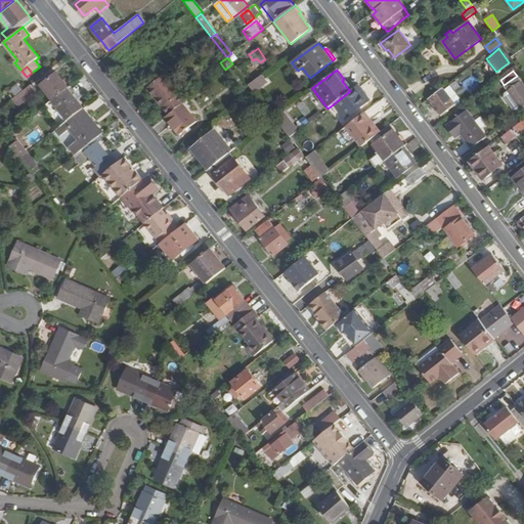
[(57,73),(41,86),(53,100),(69,88),(57,73)]
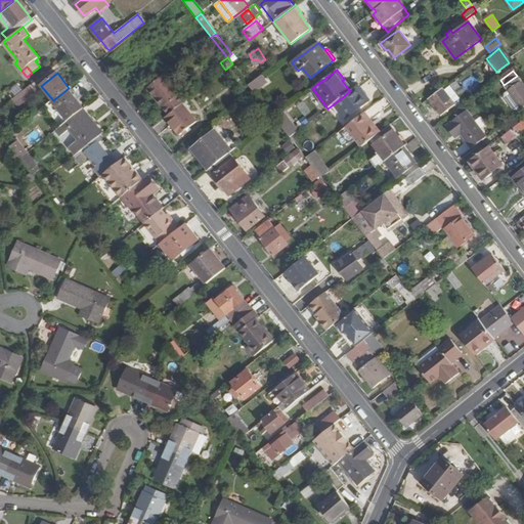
[(94,87),(85,75),(78,81),(87,93),(94,87)]
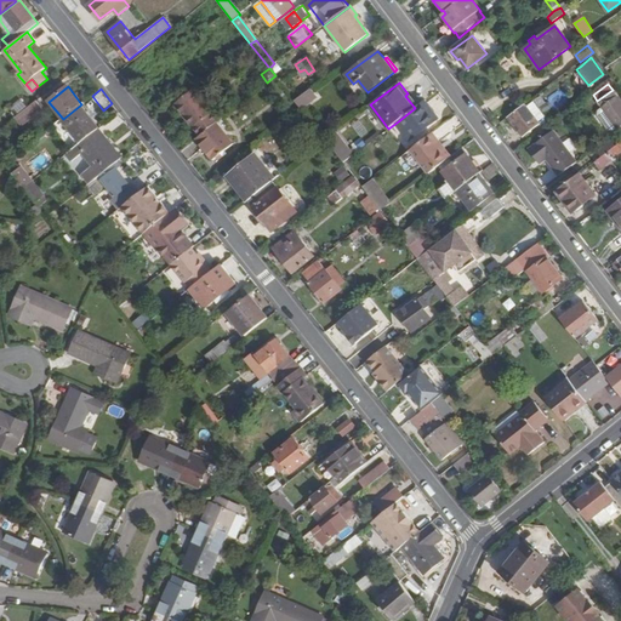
[(220,120),(194,90),(175,104),(200,136),(216,123),(220,120)]
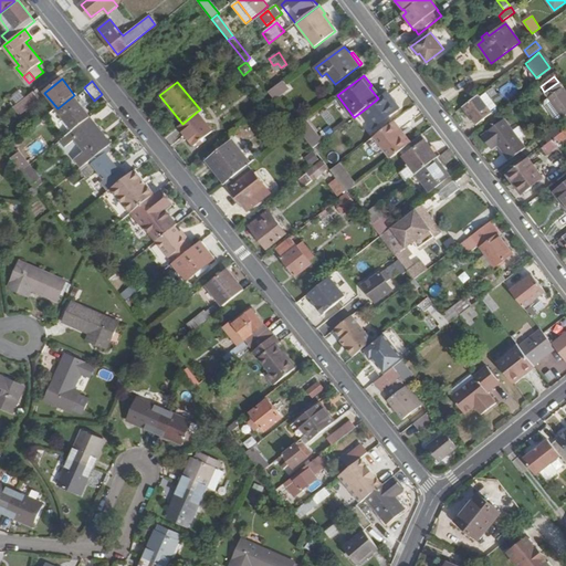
[(565,92),(558,82),(544,92),(548,98),(562,116),(563,117),(565,114),(565,92)]
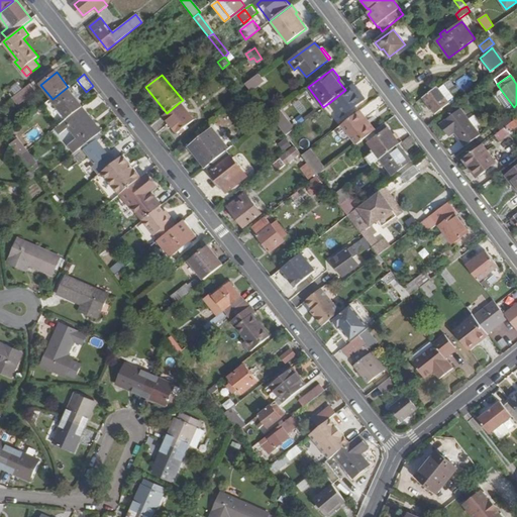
[(260,76),(246,86),(251,93),(265,83),(260,76)]
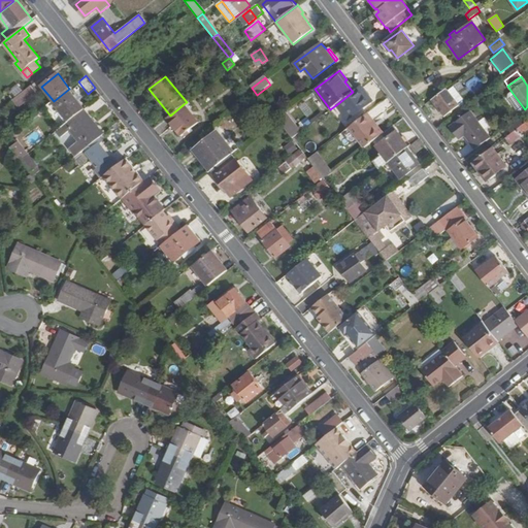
[(344,81),(353,92),(356,91),(347,79),(344,81)]
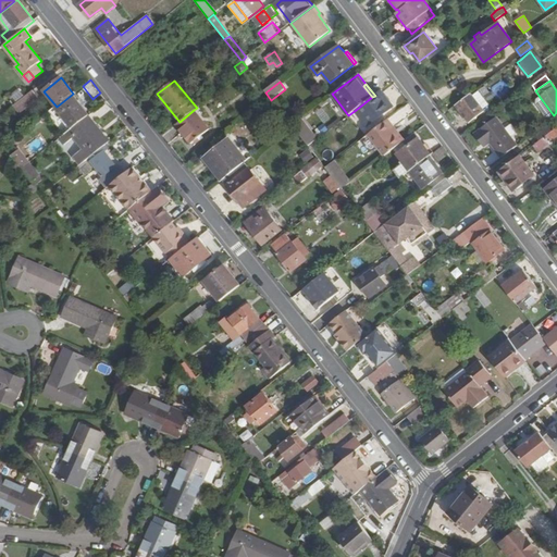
[(19,88),(12,95),(20,101),(25,94),(19,88)]
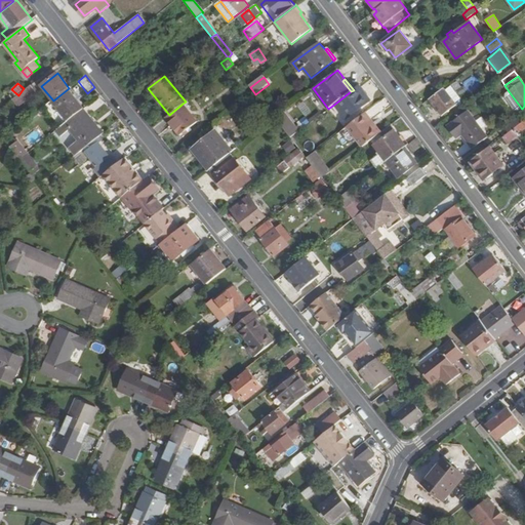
[(38,92),(32,85),(13,99),(18,108),(38,92)]
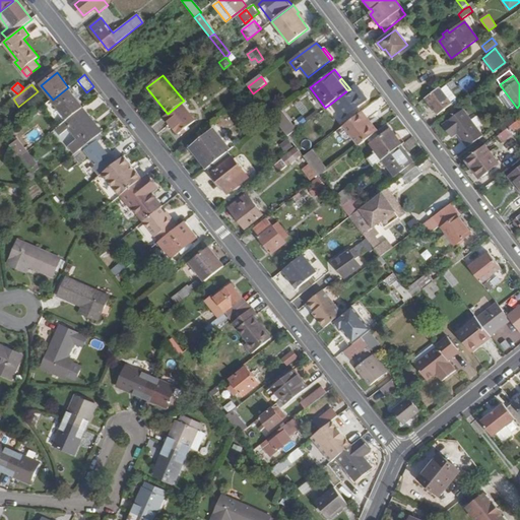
[(354,85),(366,101),(368,100),(356,84),(354,85)]
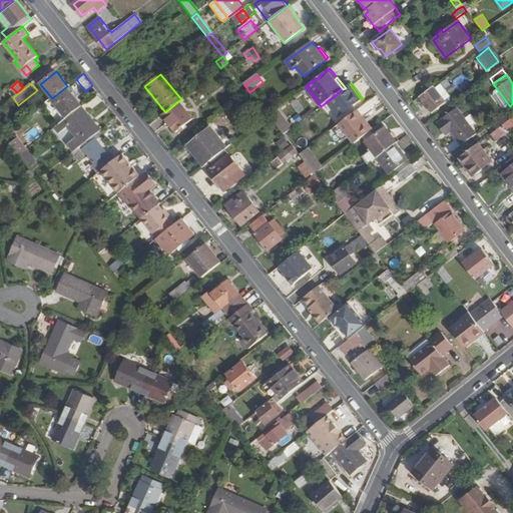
[(340,115),(361,99),(350,84),(346,88),(343,89),(328,101),(340,115)]
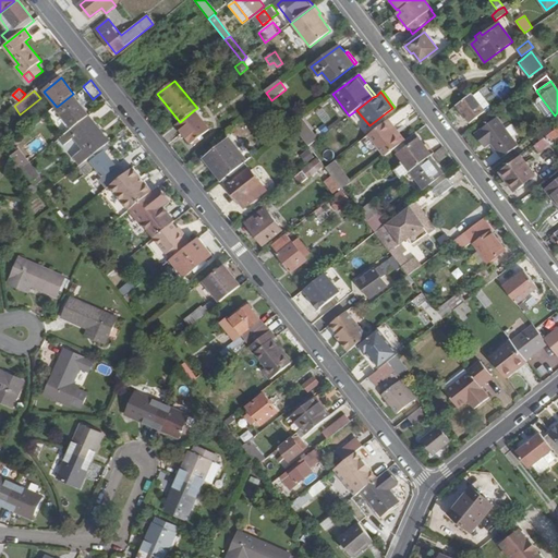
[(73,94),(57,107),(73,129),(89,116),(91,114),(73,94)]
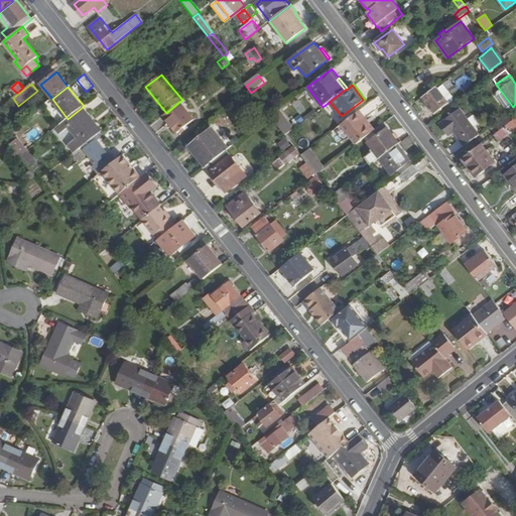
[(447,103),(435,87),(423,97),(435,113),(447,103)]
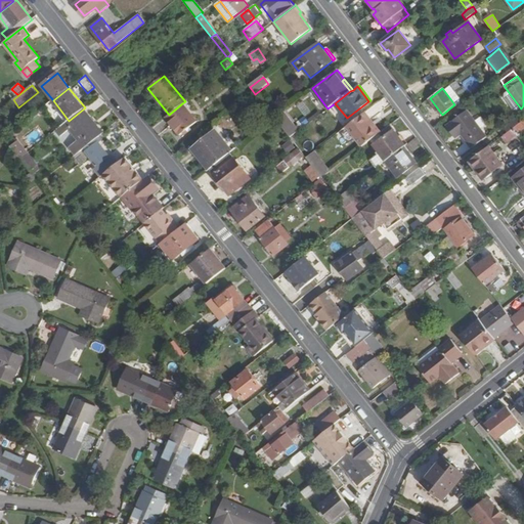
[(520,107),(508,91),(505,93),(504,96),(513,110),(517,110),(520,107)]
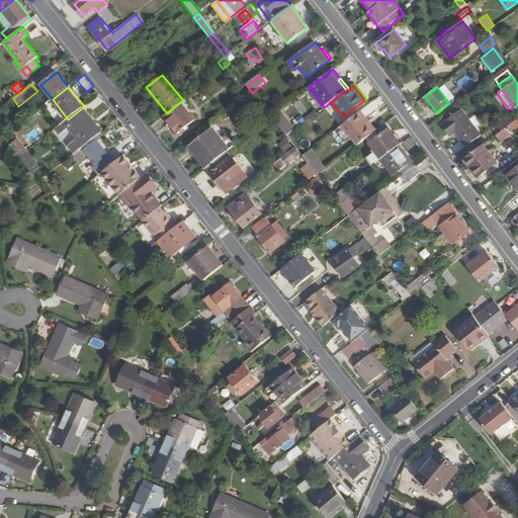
[(53,99),(50,102),(58,111),(56,113),(63,123),(68,119),(53,99)]
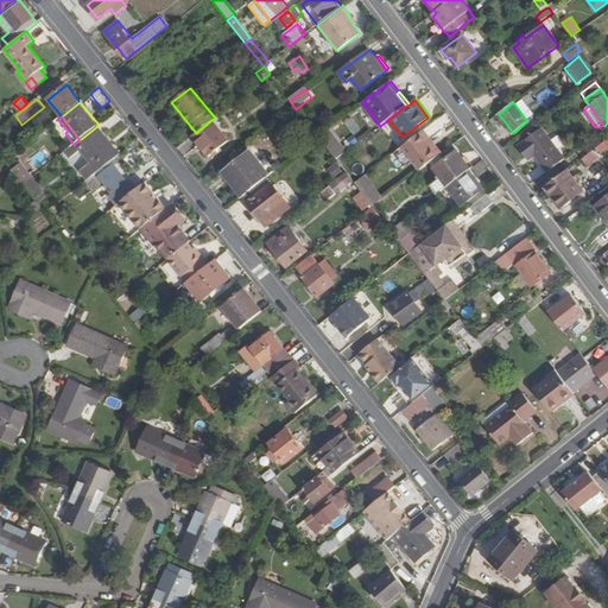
[(228,140),(211,120),(196,133),(192,137),(209,157),(228,140)]
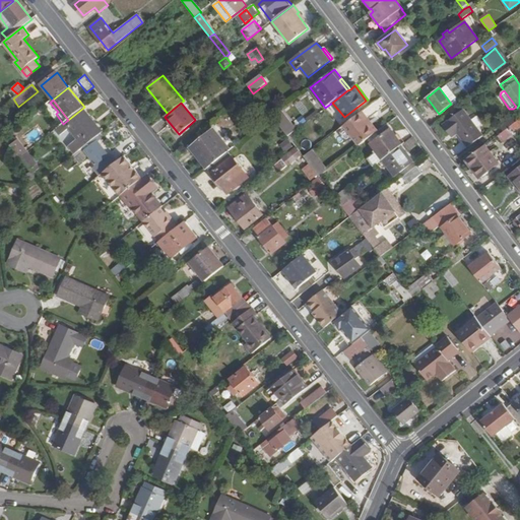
[(78,140),(69,146),(74,153),(82,147),(94,137),(103,131),(83,108),(68,120),(63,124),(56,130),(60,135),(69,128),(78,140)]
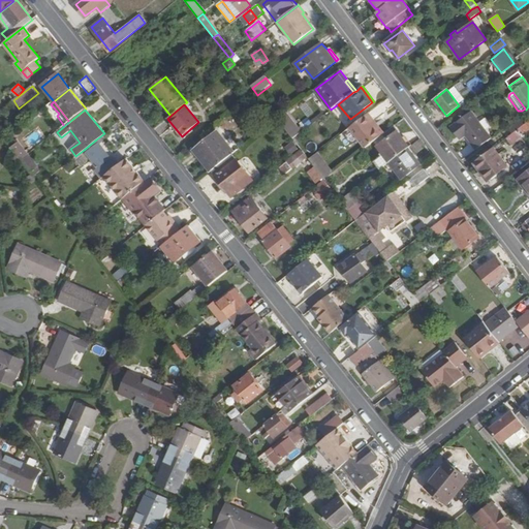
[(276,119),(292,139),(301,133),(285,112),(276,119)]
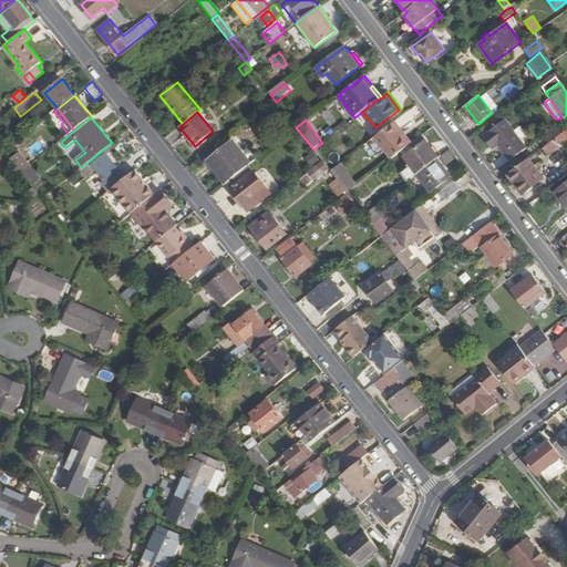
[(483,136),(491,146),(496,142),(498,145),(511,161),(527,147),(505,120),(483,136)]
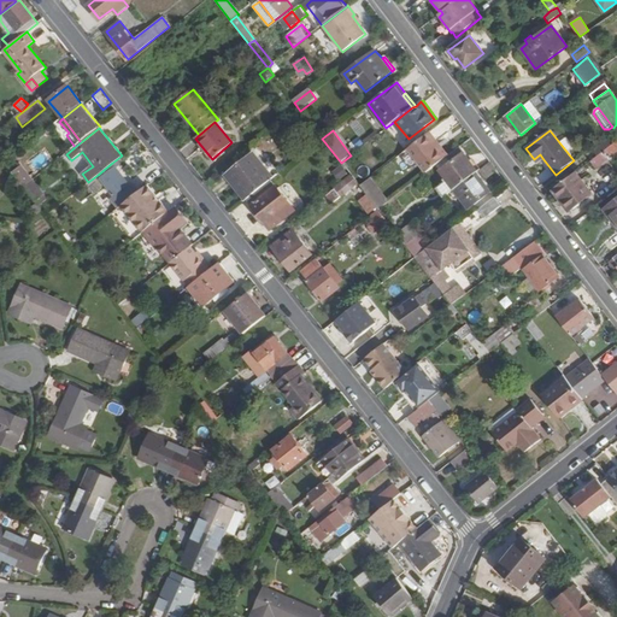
[(409,148),(427,172),(435,165),(448,156),(430,131),(409,148)]
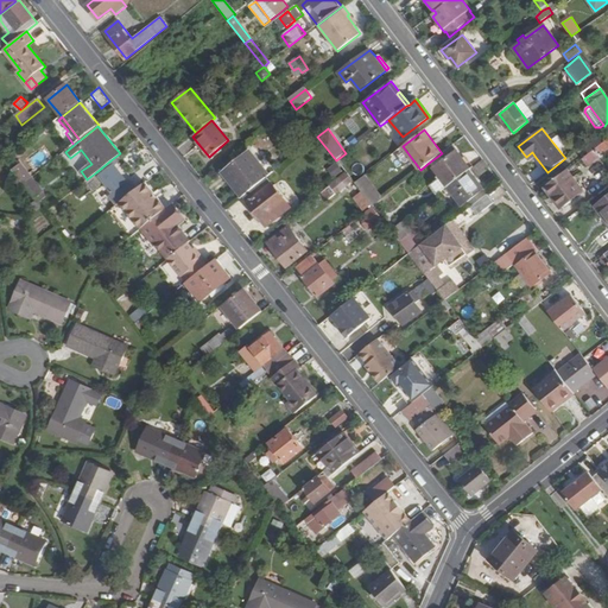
[(596,134),(582,146),(588,154),(602,143),(596,134)]
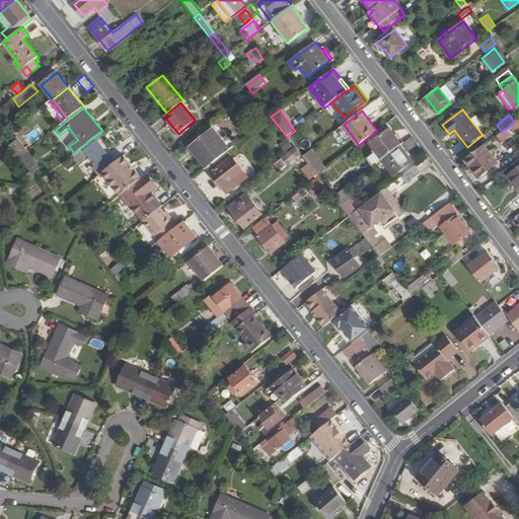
[(502,132),(497,136),(502,142),(518,129),(518,118),(514,122),(502,132)]
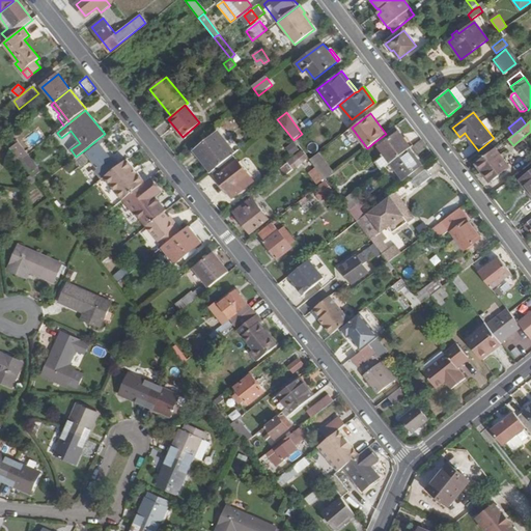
[(382,170),(391,163),(410,148),(413,146),(406,137),(403,138),(395,127),(386,134),(374,142),(385,156),(375,163),(382,170)]
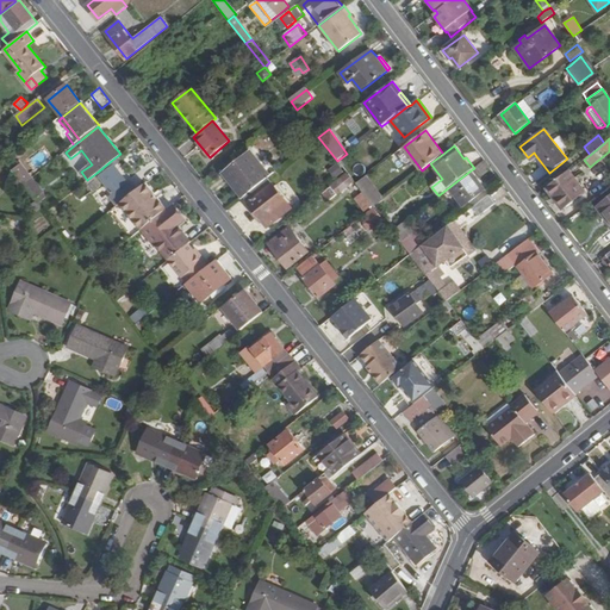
[(224,174),(231,182),(234,181),(246,195),(267,178),(269,176),(251,151),(224,174)]
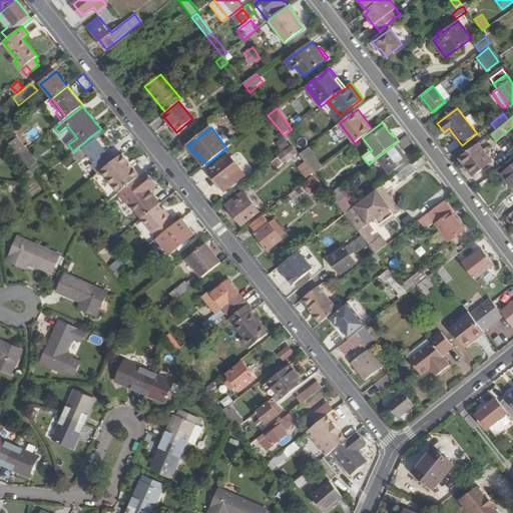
[(95,162),(107,152),(93,135),(81,145),(95,162)]
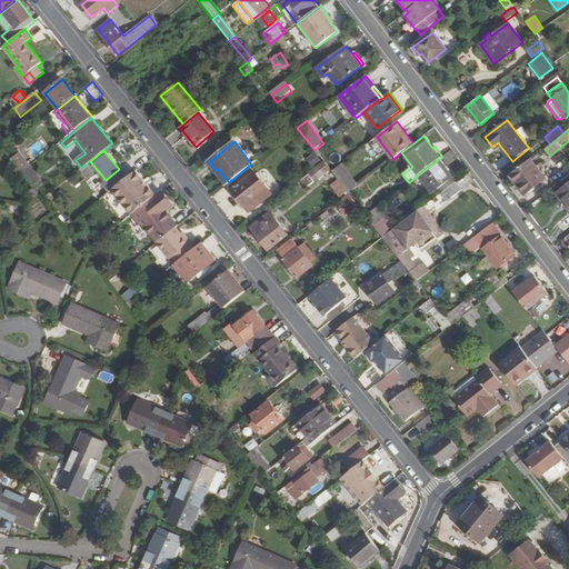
[(13,158),(23,171),(30,165),(20,152),(13,158)]
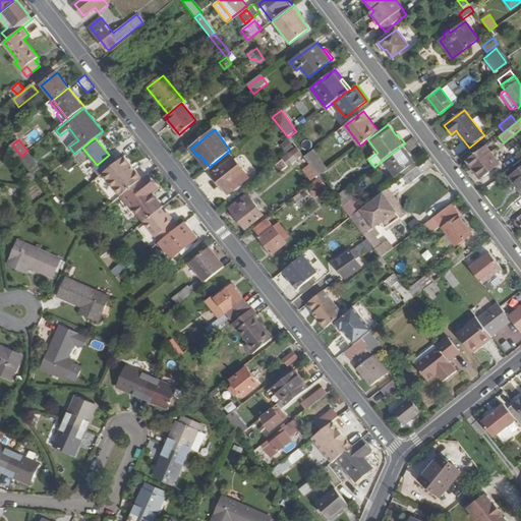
[(288,139),(280,146),(286,153),(294,147),(288,139)]
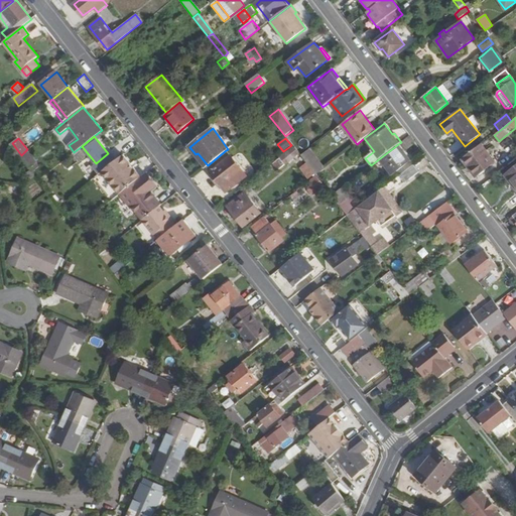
[(410,160),(398,144),(380,158),(392,174),(410,160)]
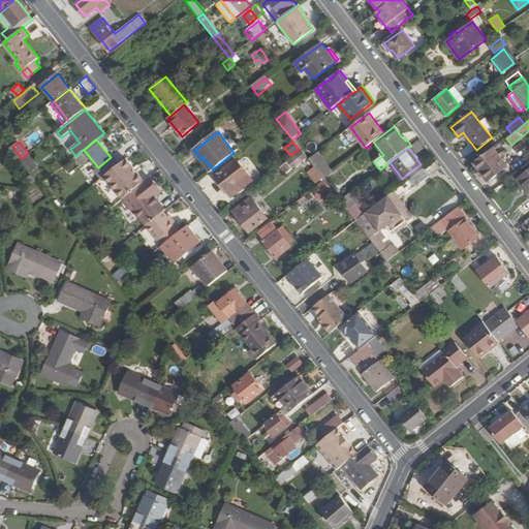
[(500,156),(494,148),(474,162),(488,181),(507,165),(503,159),(506,156),(504,153),(500,156)]
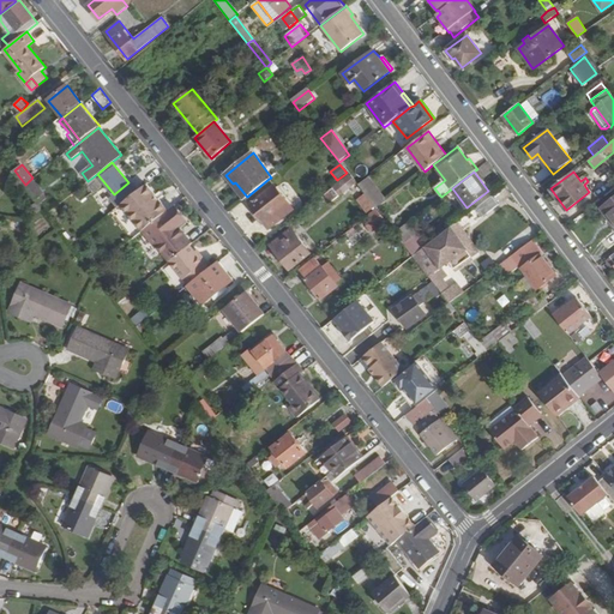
[(349,174),(343,180),(349,187),(350,188),(356,184),(349,174)]
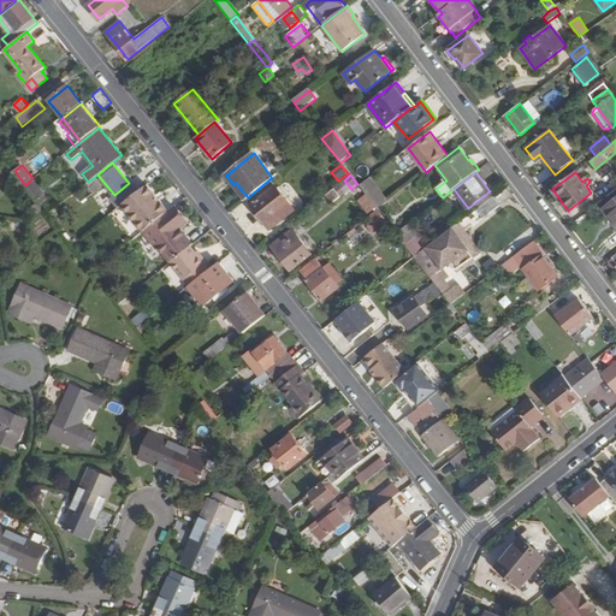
[(375,208),(378,209),(388,202),(369,177),(359,185),(366,195),(375,208)]
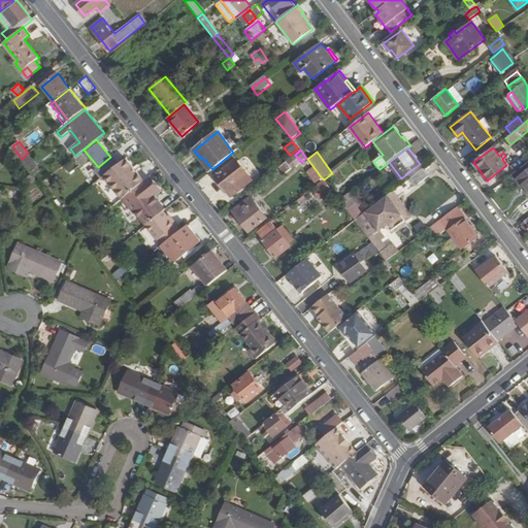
[(23,159),(34,175),(41,170),(38,166),(39,166),(29,154),(23,159)]
